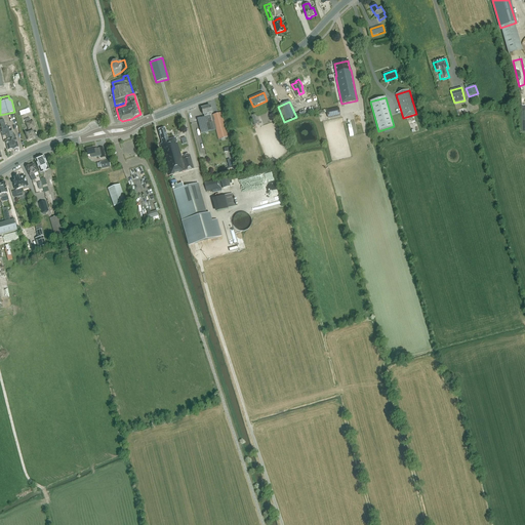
[(218,139),(228,137),(221,113),(210,116),(210,113),(211,113),(210,106),(201,109),(203,115),(204,115),(204,117),(197,119),(200,133),(215,129),(218,139)]
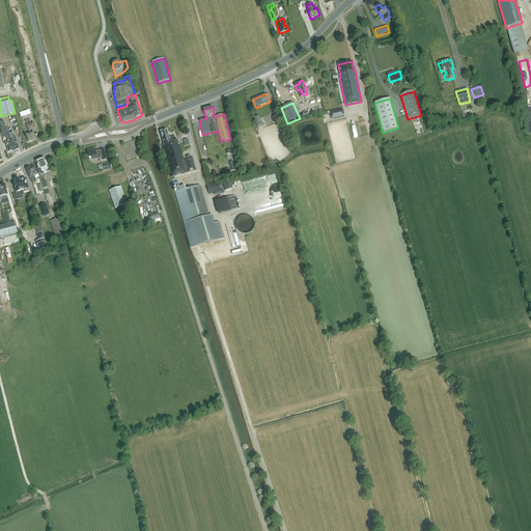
[(330,111),(332,119),(344,116),(342,109),(330,111)]
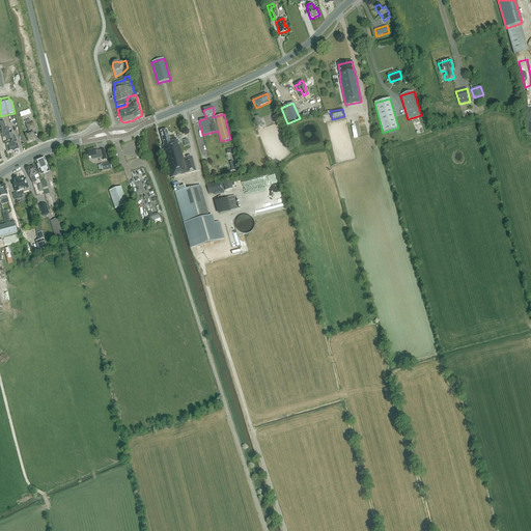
[(272,117),(275,123),(281,121),(278,114),(272,117)]
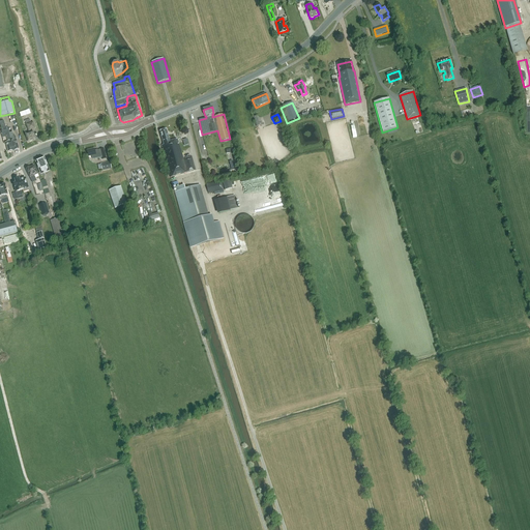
[(259,115),(253,117),(257,127),(262,125),(259,115)]
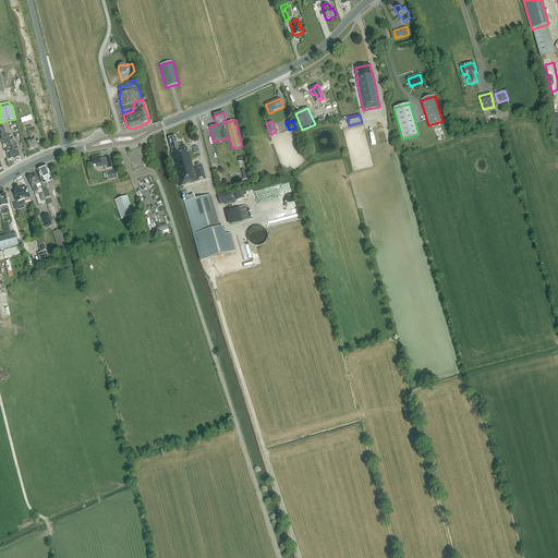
[(32,125),(26,126),(31,140),(29,140),(29,141),(26,142),(27,145),(28,145),(29,149),(31,148),(32,149),(34,148),(37,147),(36,143),(35,138),(34,137),(38,136),(35,129),(33,130),(32,125)]
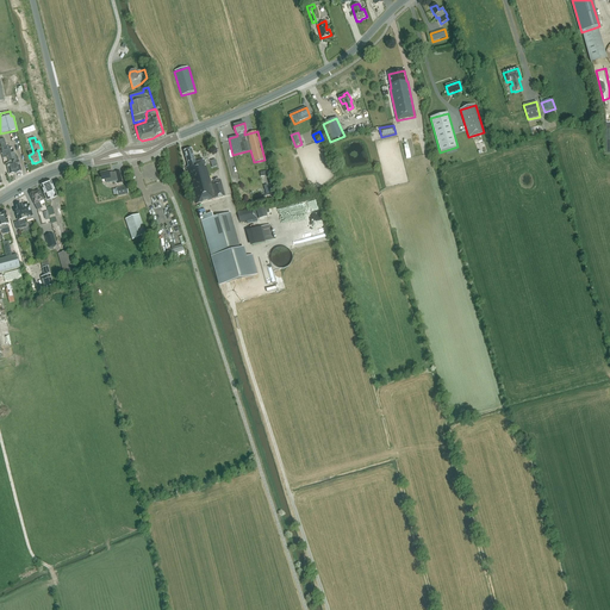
[(2,155),(7,154),(10,163),(7,165),(10,175),(11,175),(13,175),(13,174),(16,174),(11,154),(10,148),(1,149),(2,155)]
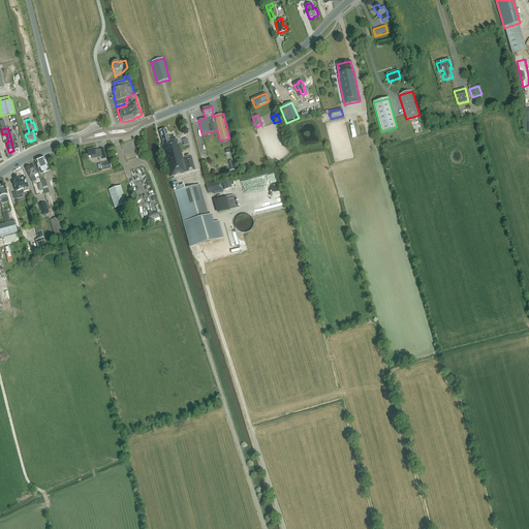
[(169,177),(194,170),(190,157),(182,159),(177,138),(169,141),(166,129),(158,131),(162,145),(160,145),(169,177)]
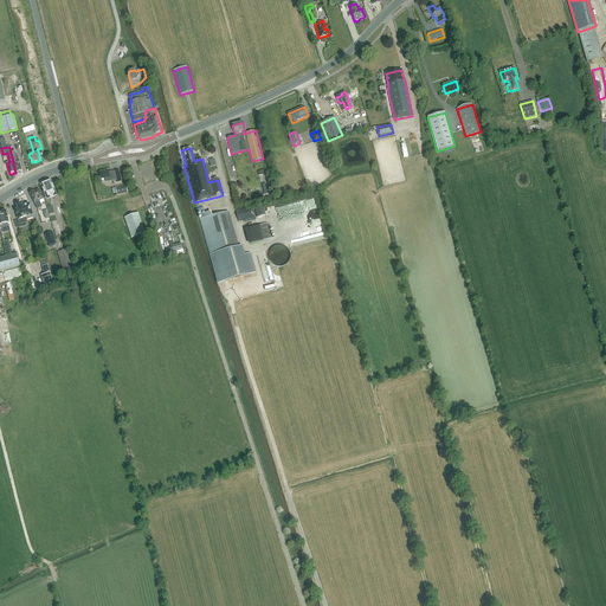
[(14,152),(11,153),(15,173),(18,172),(18,173),(20,172),(21,172),(19,160),(18,156),(17,155),(15,155),(14,152)]
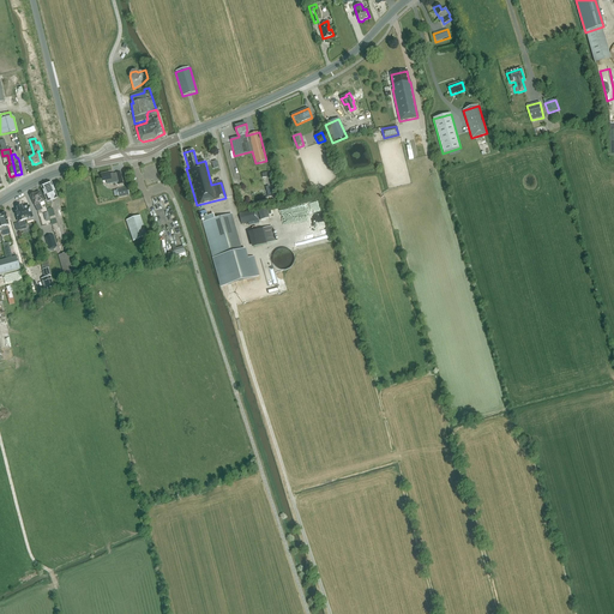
[(112,184),(118,182),(118,185),(122,185),(120,173),(115,174),(110,175),(109,173),(101,174),(103,181),(106,180),(107,182),(109,184),(112,184)]
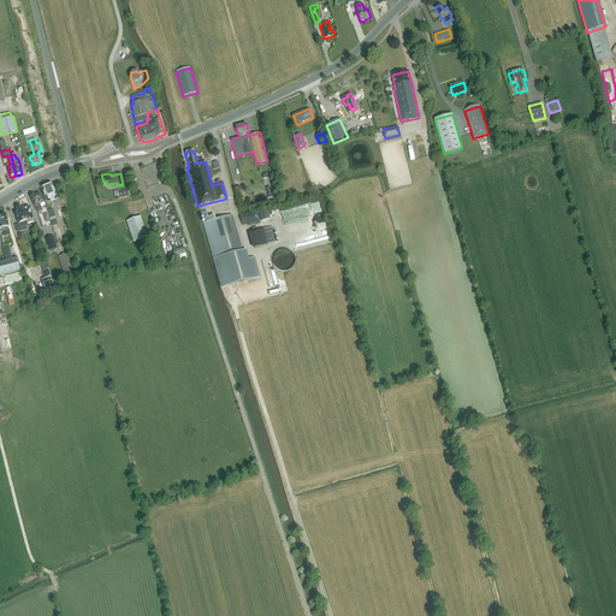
[(57,196),(51,183),(47,185),(42,188),(47,201),(57,196)]
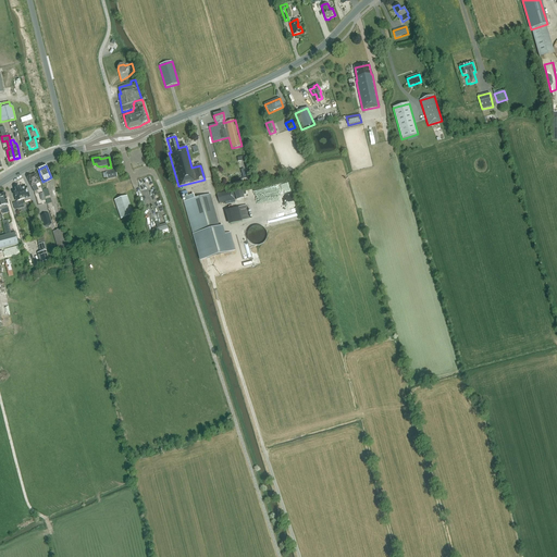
[(115,170),(106,172),(108,180),(118,177),(115,170)]
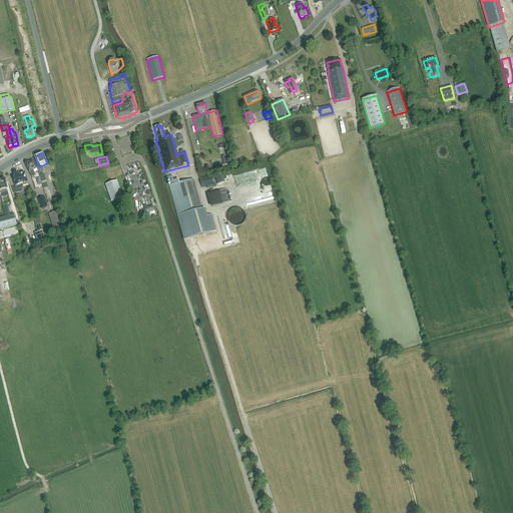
[(36,175),(33,170),(36,168),(33,161),(29,162),(25,164),(31,177),(36,175)]
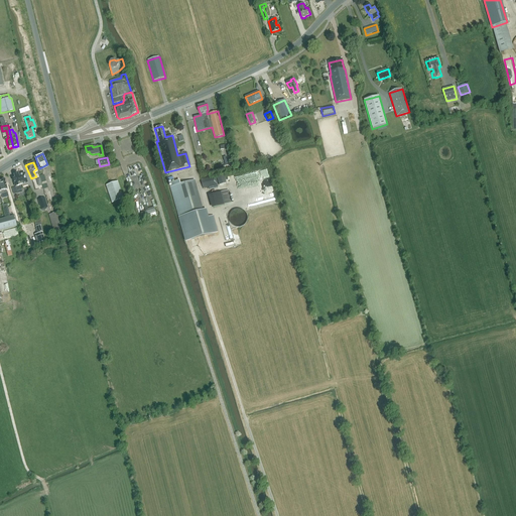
[(43,188),(47,187),(42,170),(38,171),(43,188)]
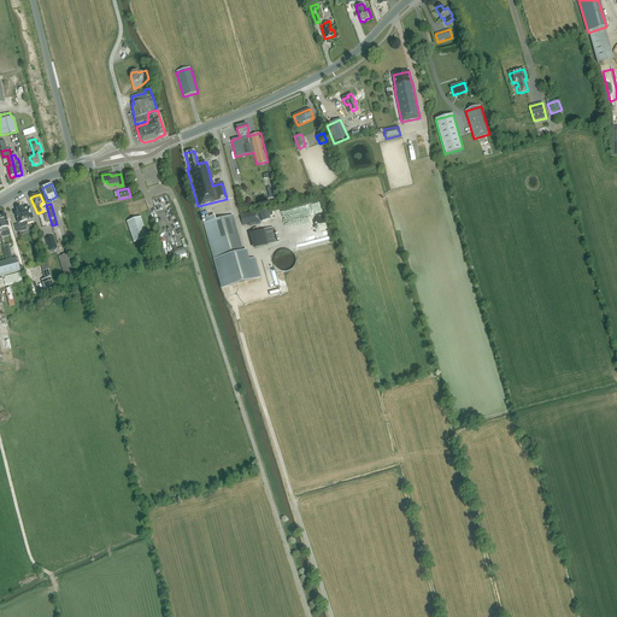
[(27,230),(24,222),(27,222),(28,224),(33,223),(31,219),(33,219),(30,209),(22,210),(21,209),(19,207),(18,209),(17,210),(17,211),(18,215),(16,215),(18,224),(15,225),(17,233),(27,230)]
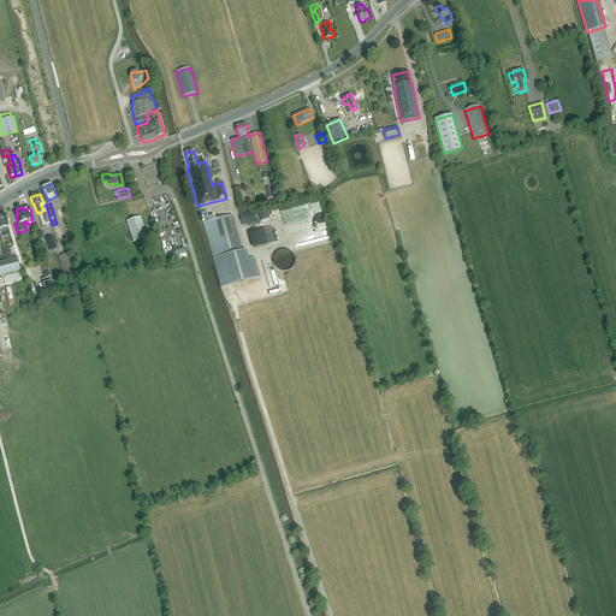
[(267,208),(259,211),(261,221),(271,219),(267,208)]
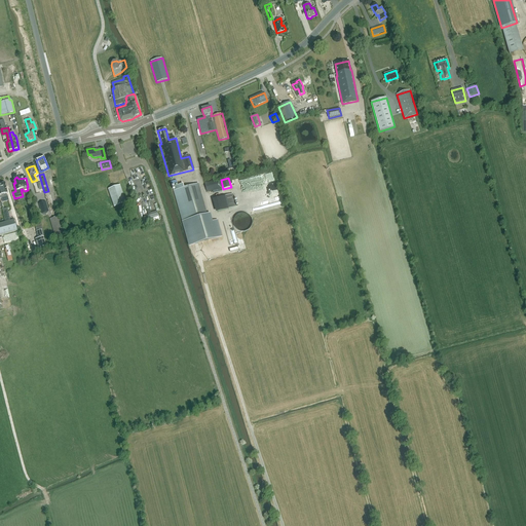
[(207,192),(222,189),(220,179),(204,183),(207,192)]
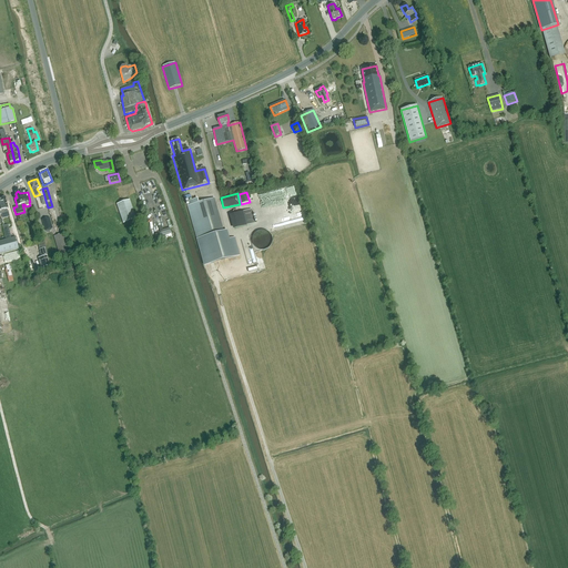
[(198,240),(205,265),(239,255),(233,239),(225,241),(223,232),(214,199),(188,206),(198,240)]
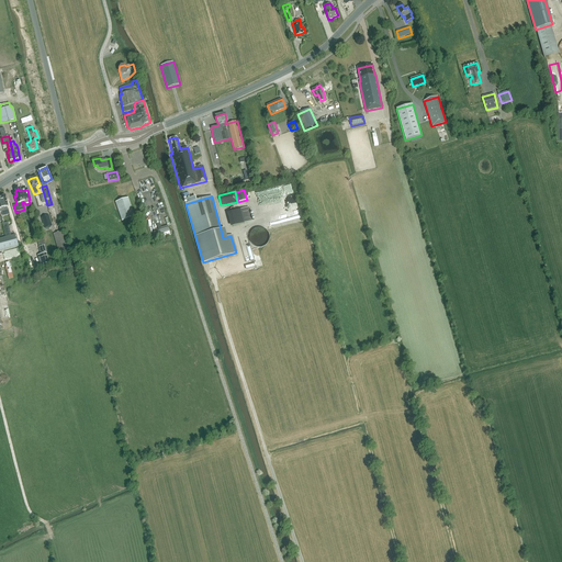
[(128,198),(115,202),(122,222),(135,217),(128,198)]
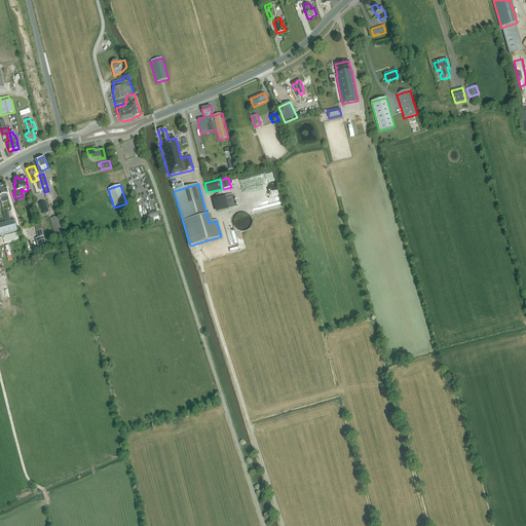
[(232,194),(213,199),(216,213),(236,207),(232,194)]
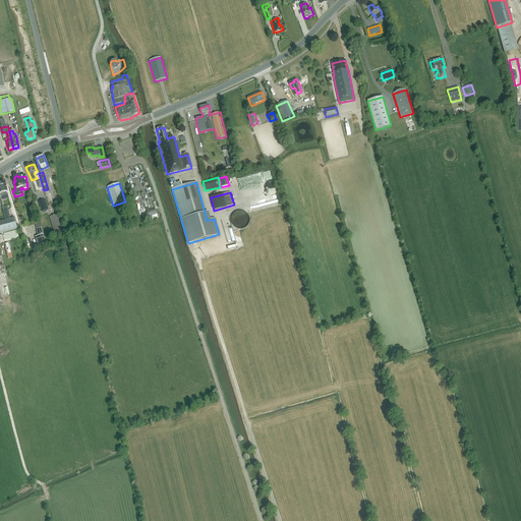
[(55,235),(63,232),(58,215),(50,217),(55,235)]
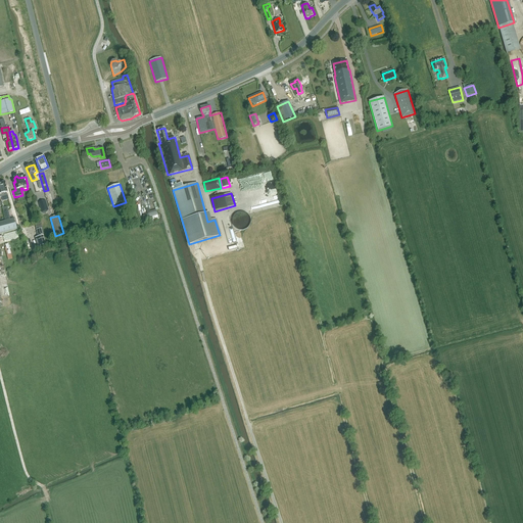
[(14,219),(0,222),(0,234),(17,230),(14,219)]
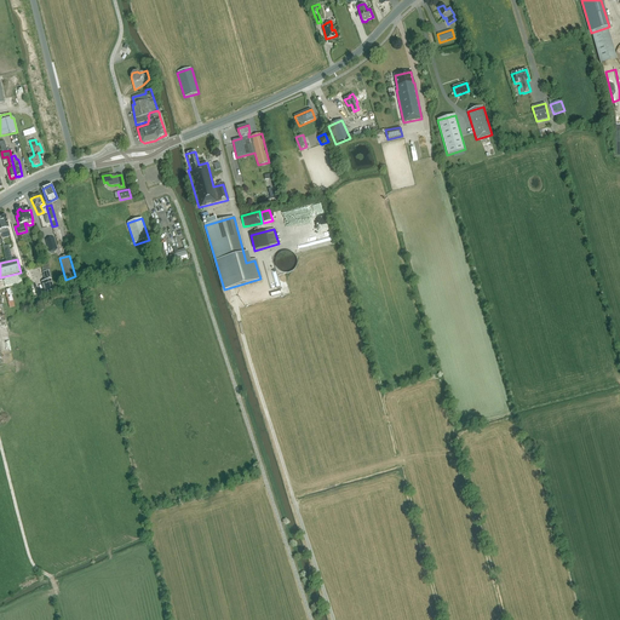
[(45,281),(41,282),(45,294),(55,292),(50,271),(49,264),(41,267),(42,273),(45,281)]
